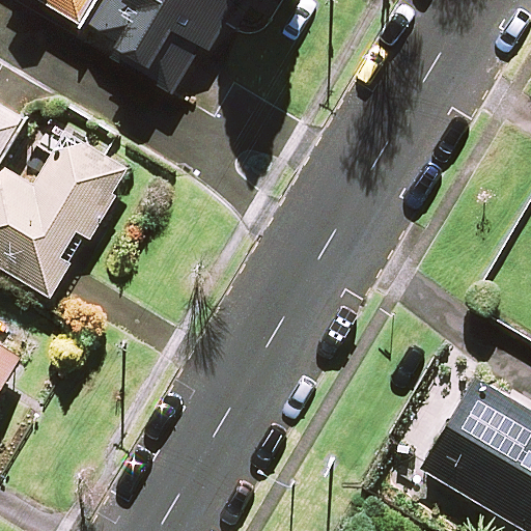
[(39,0),(84,26),(99,0),(39,0)]
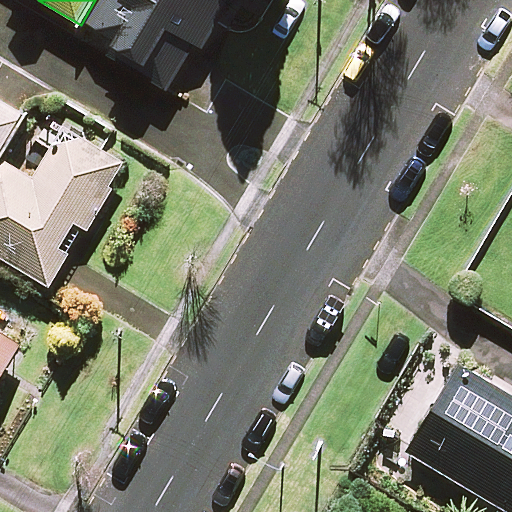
[(216,23),(239,36),(243,37),(246,36),(249,35),(252,34),(255,32),(257,30),(260,27),(261,24),(262,21),(263,18),(263,15),(263,11),(262,8),(261,5),(259,2),(255,0),(95,0),(81,25),(143,60),(136,73),(166,91),(193,43),(202,48),(216,23)]
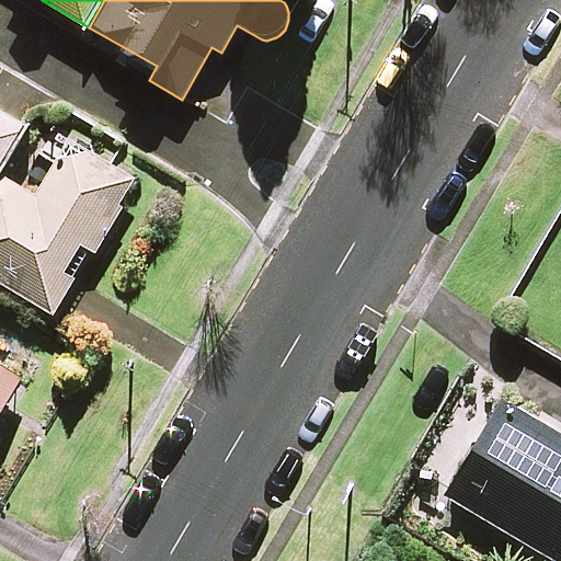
[(0,170),(26,127),(0,111),(0,170)]
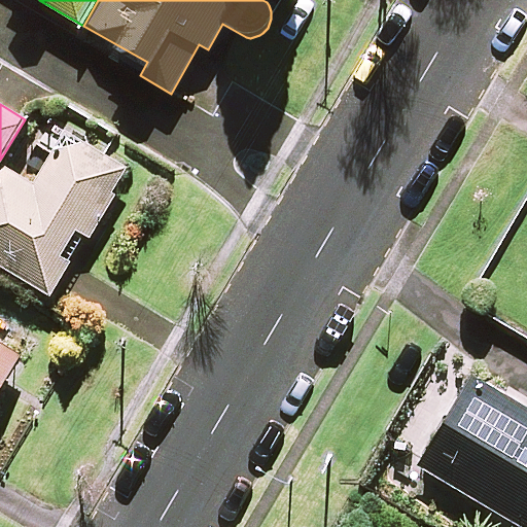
[(0,264),(48,292),(82,236),(89,239),(129,171),(66,133),(36,185),(0,164),(0,264)]
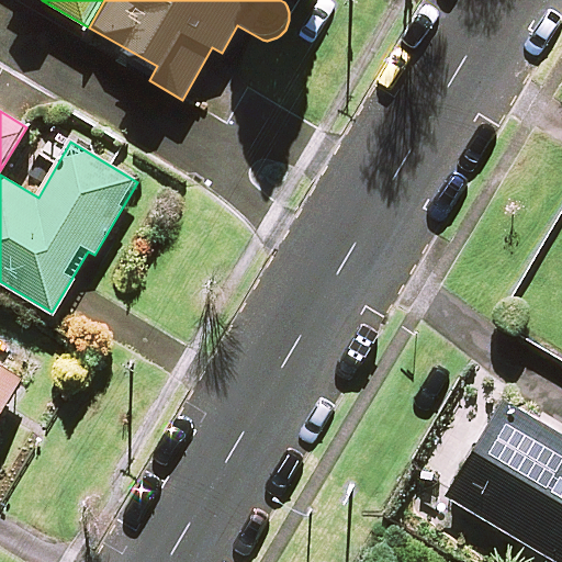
[(0,362),(0,409),(21,374),(0,362)]
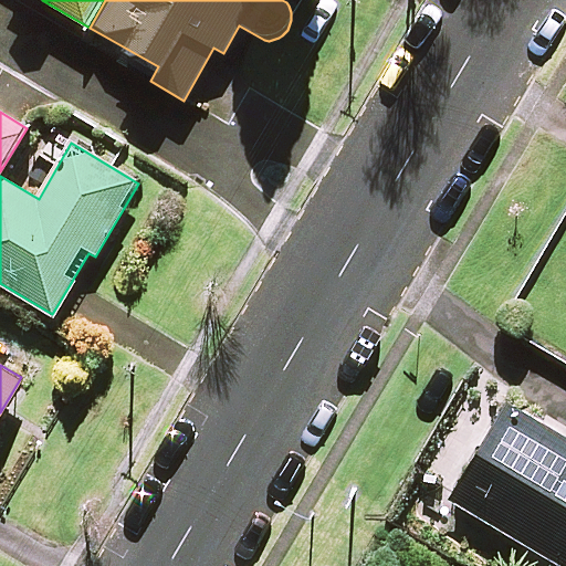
[(565,565),(565,438),(506,402),(450,498),(565,565)]
